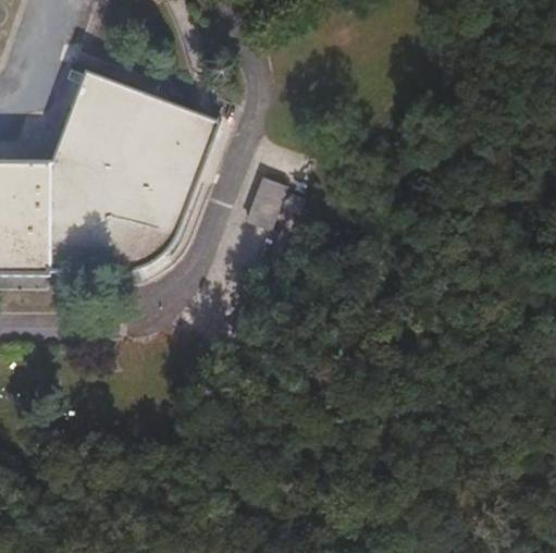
[(221,120),(86,70),(52,161),(50,270),(123,272),(135,270),(148,265),(161,256),(170,246),(180,228),(221,120)]
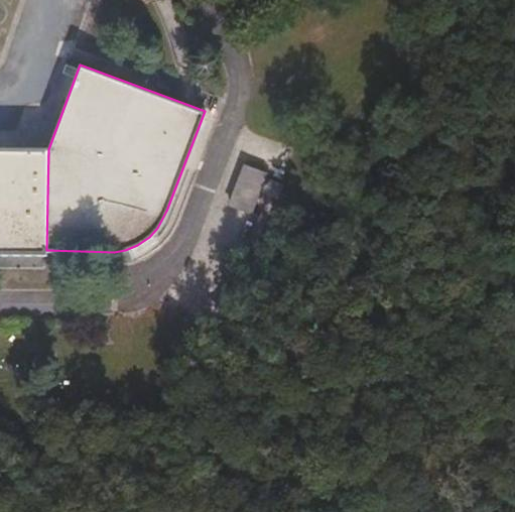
[(0,253),(46,254),(46,250),(48,149),(0,148),(0,253)]
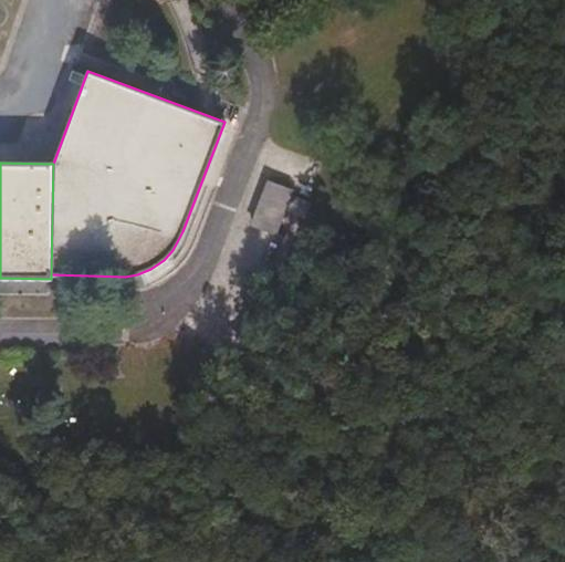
[(252,222),(275,231),(292,189),(268,180),(252,222)]
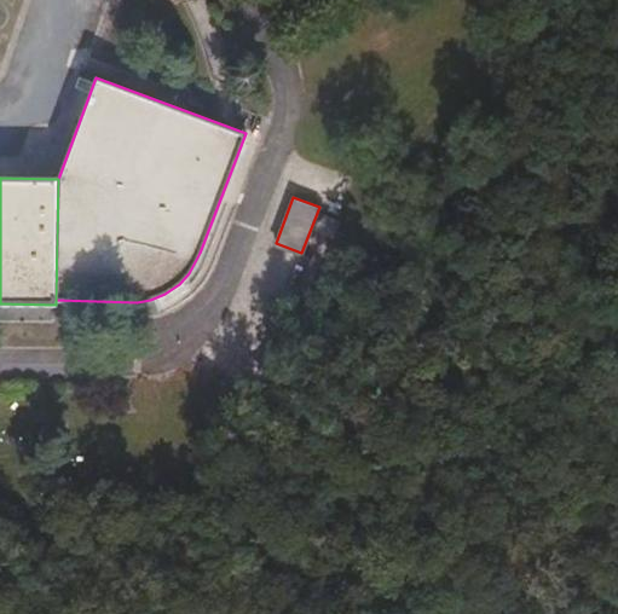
[(315,229),(333,235),(340,219),(321,212),(315,229)]
